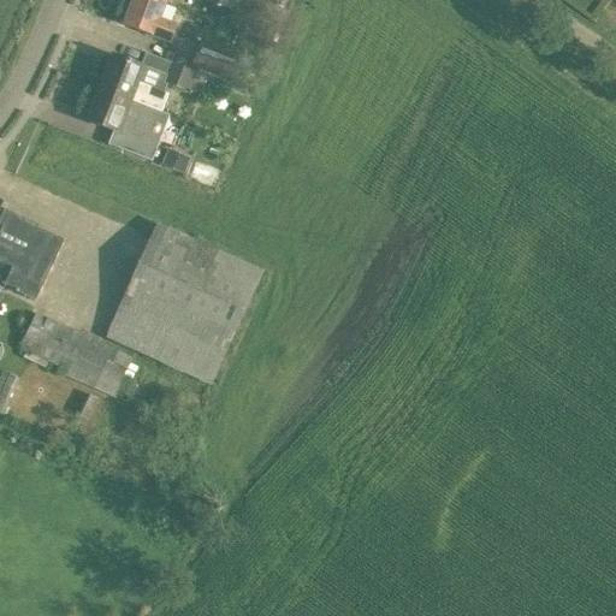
[(161,17),(167,3),(160,0),(135,0),(125,25),(172,42),(179,23),(161,17)]
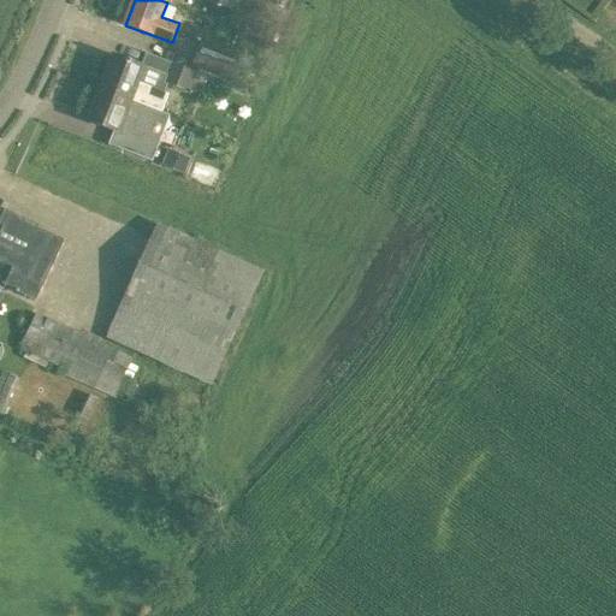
[(230,12),(235,0),(203,0),(203,1),(230,12)]
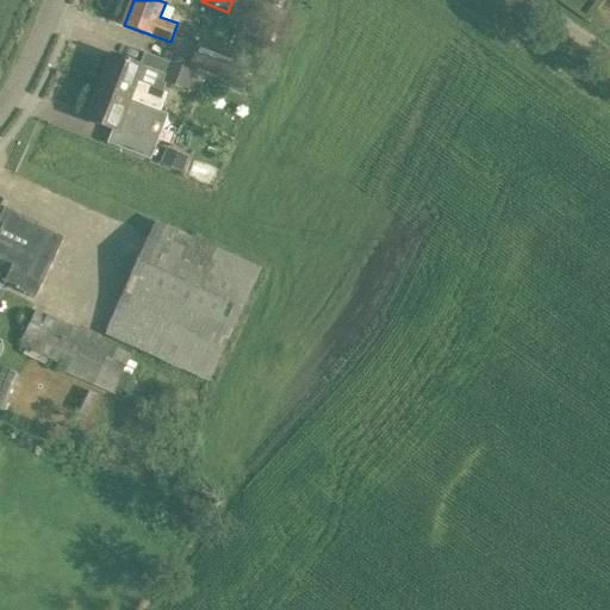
[(243,87),(251,63),(197,44),(188,67),(243,87)]
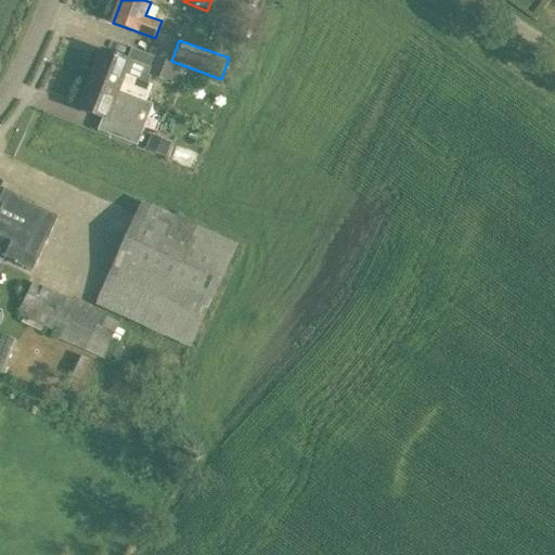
[(137,98),(145,101),(151,86),(126,75),(131,60),(102,49),(89,80),(137,98)]
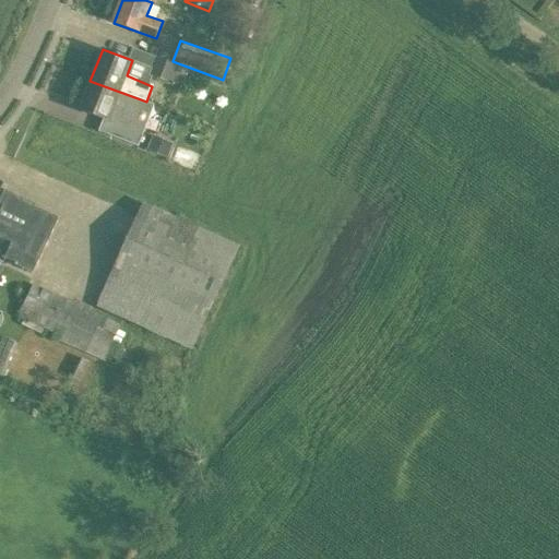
[(173,86),(180,67),(156,58),(149,78),(173,86)]
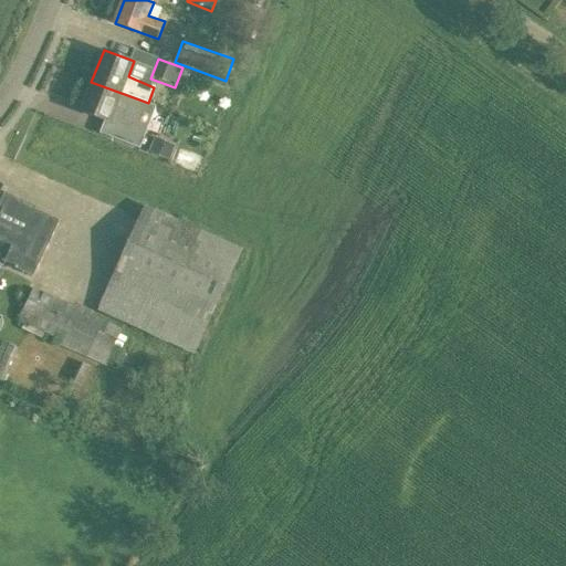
[(148,104),(148,103),(139,100),(91,82),(81,111),(115,124),(109,138),(138,148),(155,107),(148,104)]
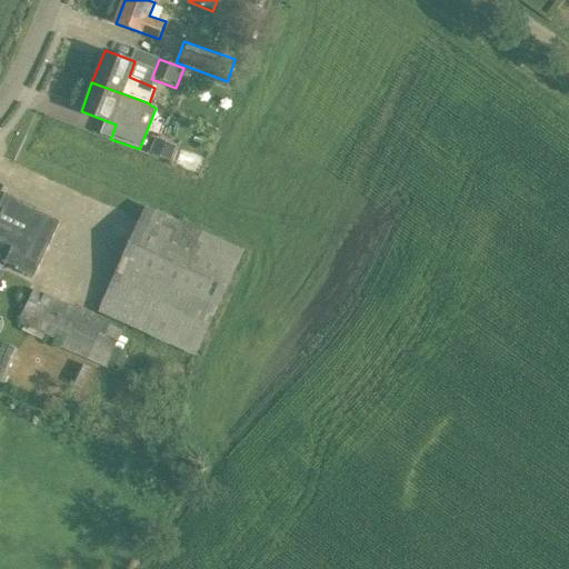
[(150,153),(167,157),(169,145),(152,141),(150,153)]
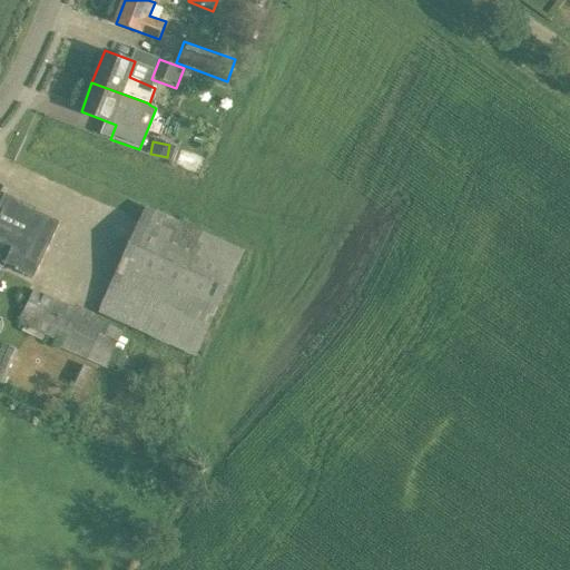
[(59,220),(0,193),(0,243),(11,248),(3,263),(32,276),(59,220)]
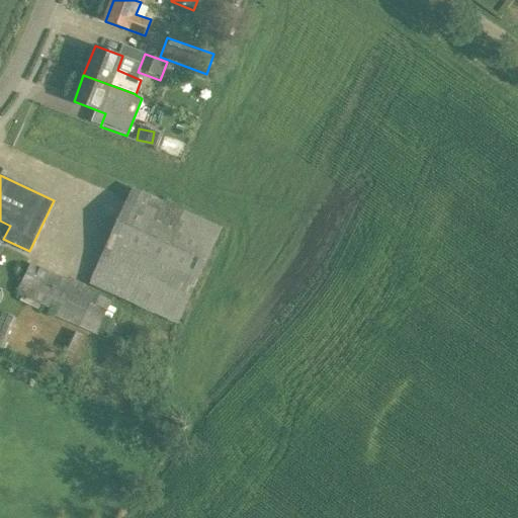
[(177,325),(221,228),(132,187),(88,285),(177,325)]
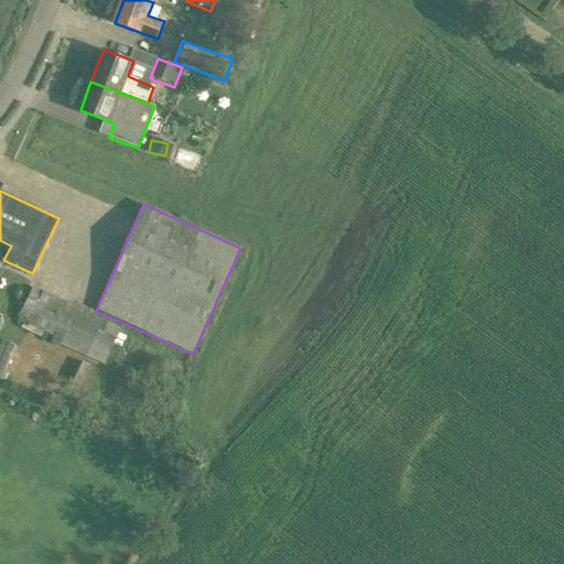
[(104,365),(121,327),(31,286),(17,320),(23,323),(20,328),(41,337),(43,333),(52,337),(50,342),(104,365)]
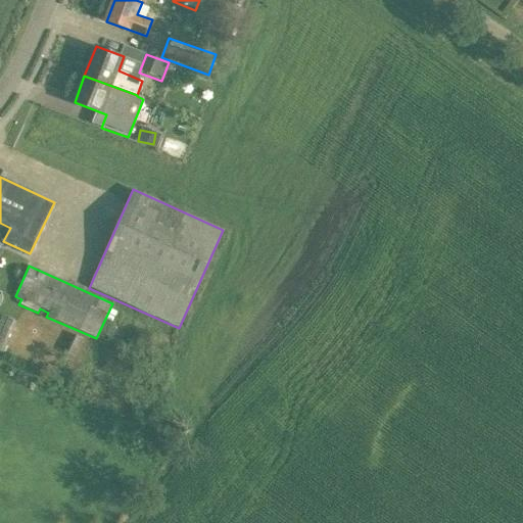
[(0,351),(2,353),(16,323),(1,316),(0,318),(0,351)]
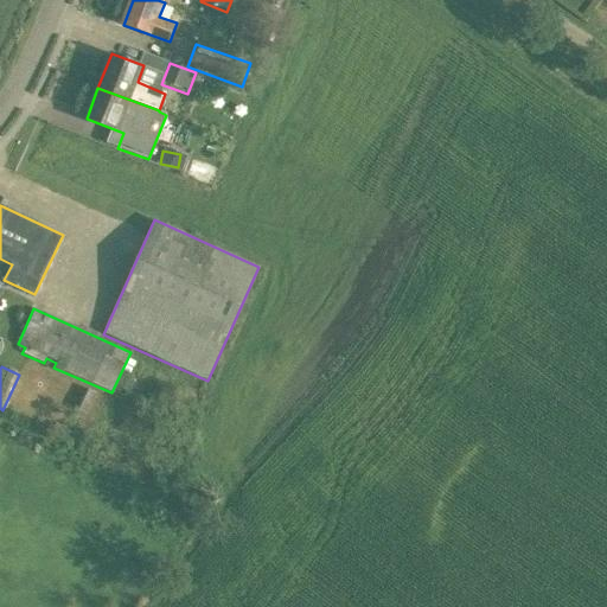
[(81,429),(96,394),(85,389),(69,423),(81,429)]
